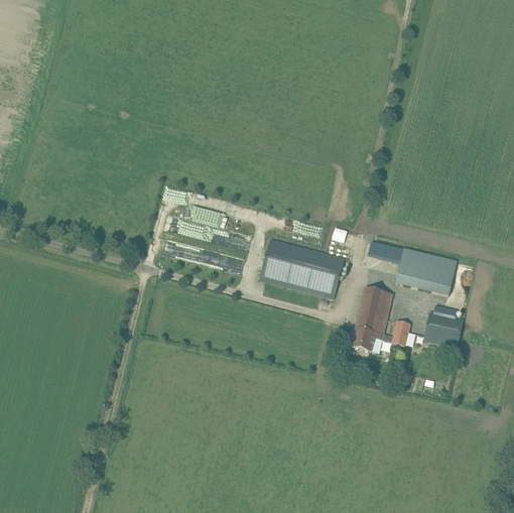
[(262,278),(336,297),(346,258),(273,239),(262,278)]
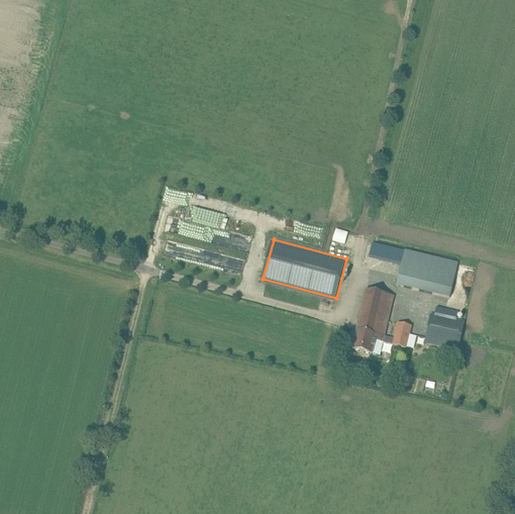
[(406,248),(398,283),(406,285),(451,295),(459,261),(414,250),(406,248)]
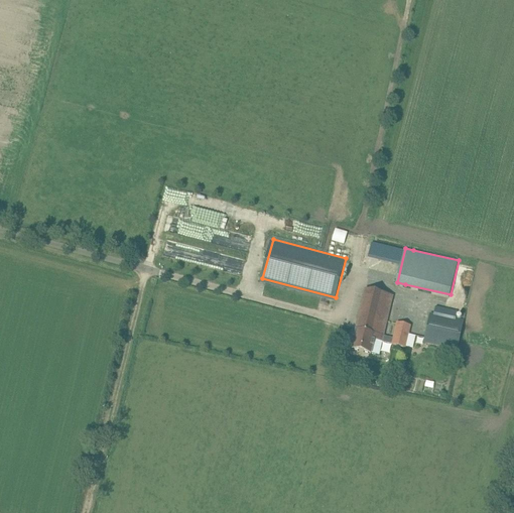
[(358,327),(354,347),(363,349),(373,351),(376,338),(406,346),(407,344),(415,346),(417,334),(410,332),(411,325),(399,323),(395,337),(385,335),(395,294),(377,289),(367,287),(358,327)]
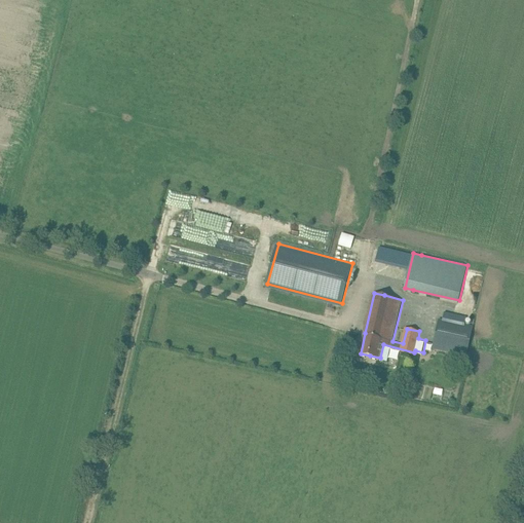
[(434,348),(469,356),(475,325),(440,318),(434,348)]
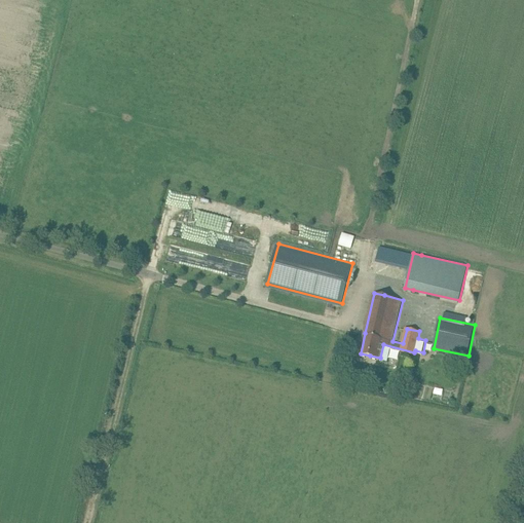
[(291,355),(289,368),(302,371),(305,358),(291,355)]
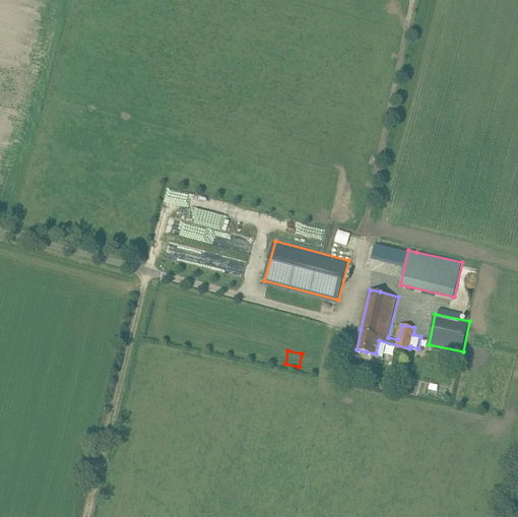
[(160,365),(159,371),(179,374),(180,369),(160,365)]
